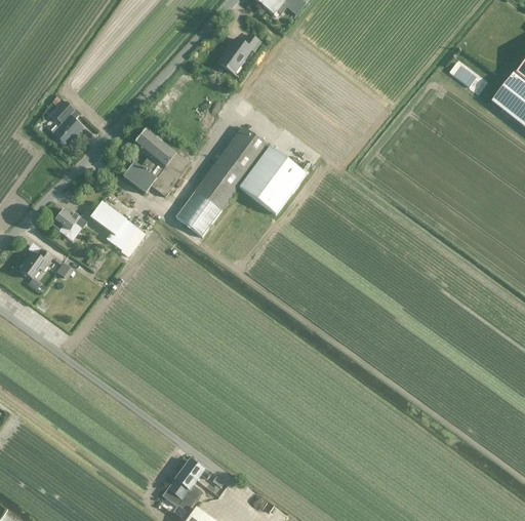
[(286,5),(295,13),(306,1),(305,0),(257,0),(273,13),(277,9),(280,12),(286,5)]
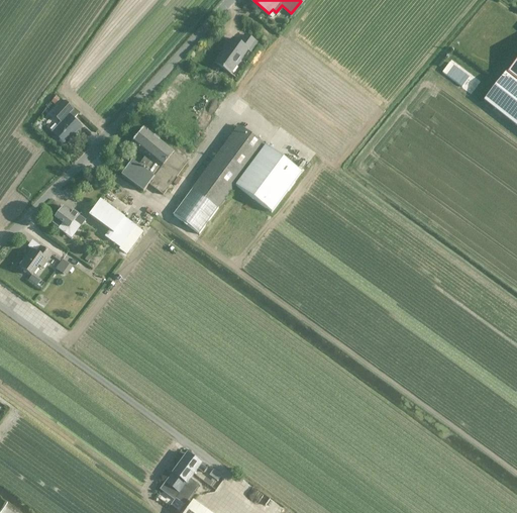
[(214,60),(230,71),(247,47),(250,49),(257,39),(244,30),(239,39),(232,34),(214,60)]
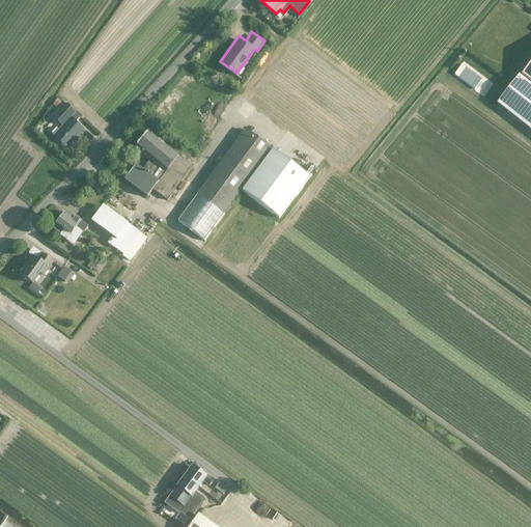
[(530,57),(521,72),(519,73),(519,72),(496,100),(530,127),(530,57)]
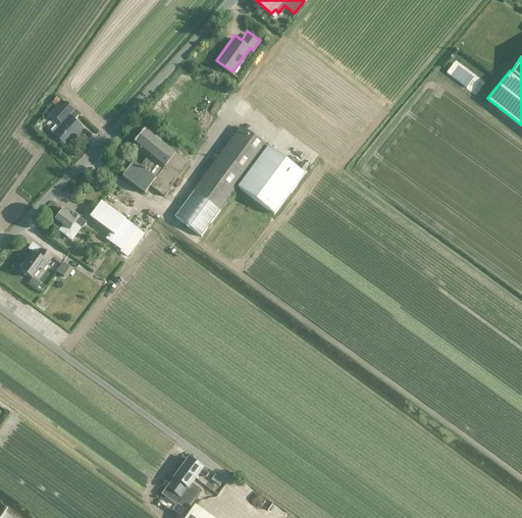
[(74,117),(79,112),(64,99),(52,112),(61,121),(52,131),(65,142),(82,124),(74,117)]
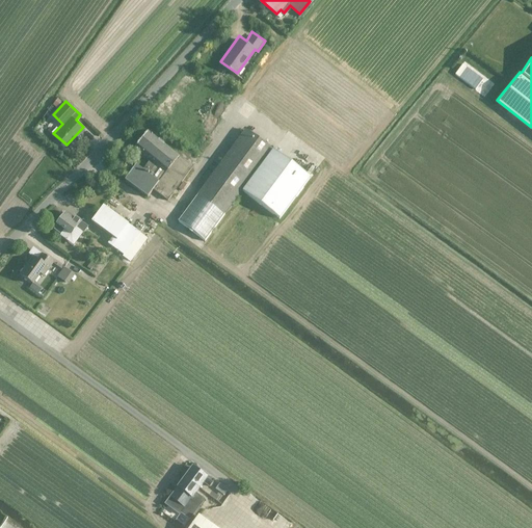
[(224,211),(242,188),(280,215),(310,175),(272,147),(273,147),(245,126),(197,191),(178,218),(205,238),(224,211)]
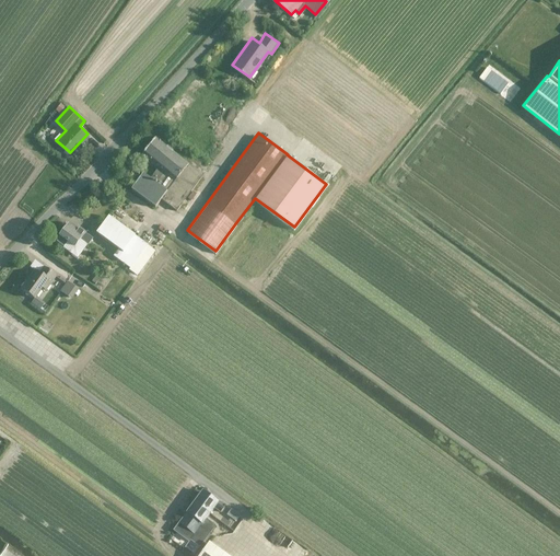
[(131,187),(154,205),(161,197),(176,208),(203,172),(187,160),(187,161),(156,135),(142,151),(158,164),(150,175),(142,171),(131,187)]
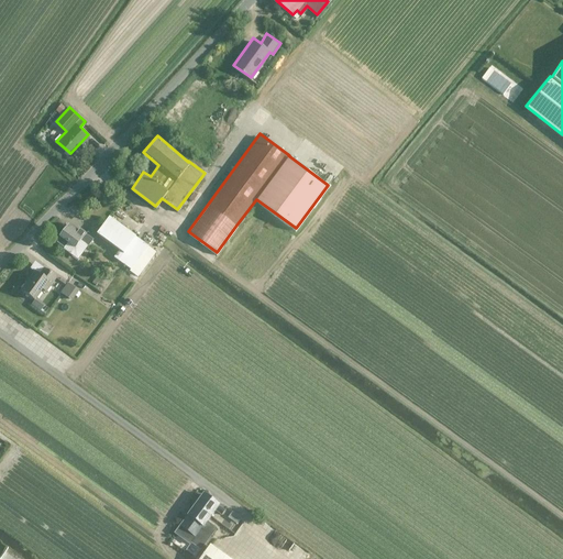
[(156,249),(109,215),(97,231),(119,248),(114,254),(139,272),(156,249)]
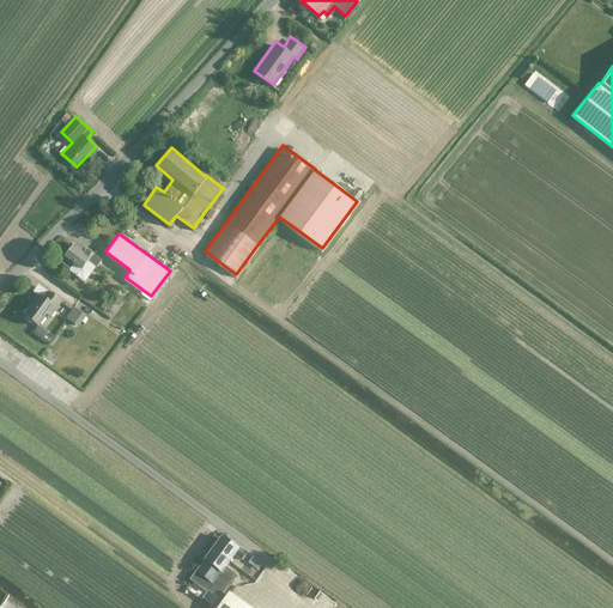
[(74,242),(71,247),(68,247),(65,251),(66,254),(65,255),(66,255),(62,261),(70,266),(73,261),(82,267),(89,256),(97,262),(101,257),(93,251),(93,250),(86,245),(83,249),(74,242)]
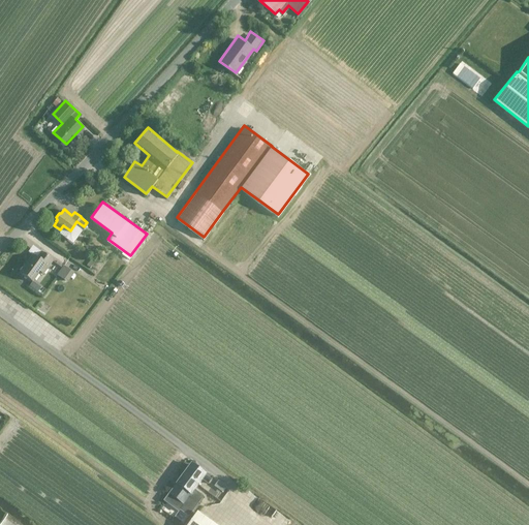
[(20,270),(33,279),(40,270),(43,272),(54,257),(41,249),(36,255),(32,252),(20,270)]
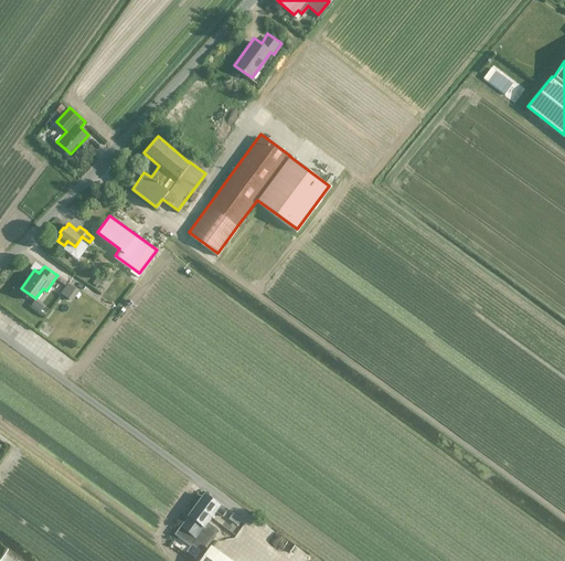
[(61,290),(72,297),(78,286),(67,279),(61,290)]
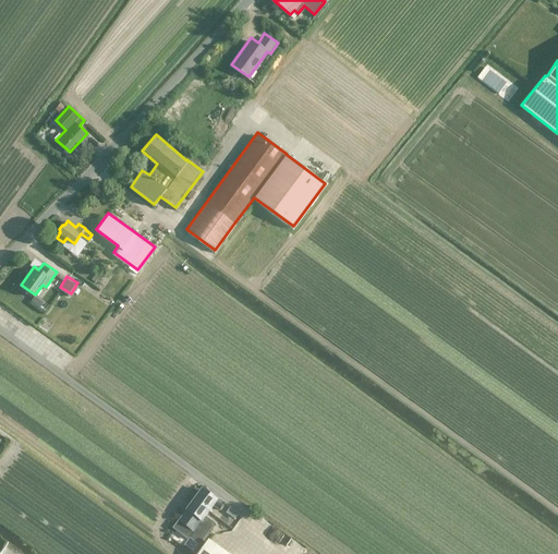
[(194,495),(193,496),(209,508),(214,503),(219,507),(223,503),(217,498),(218,498),(202,485),(197,491),(196,490),(194,494),(194,495)]
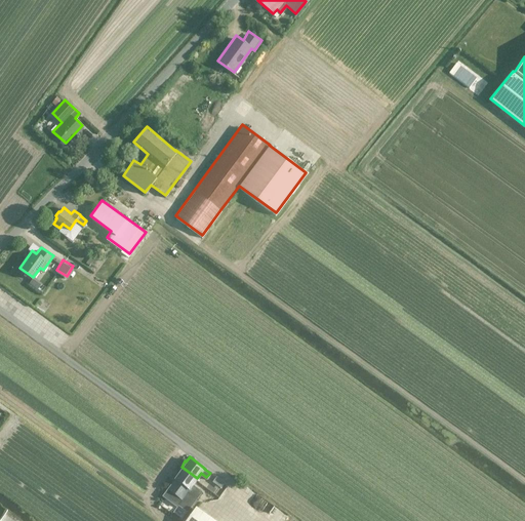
[(168,486),(168,487),(182,497),(178,502),(188,509),(202,489),(194,483),(197,478),(182,467),(180,469),(180,468),(177,472),(178,473),(175,477),(176,478),(169,487),(168,486)]
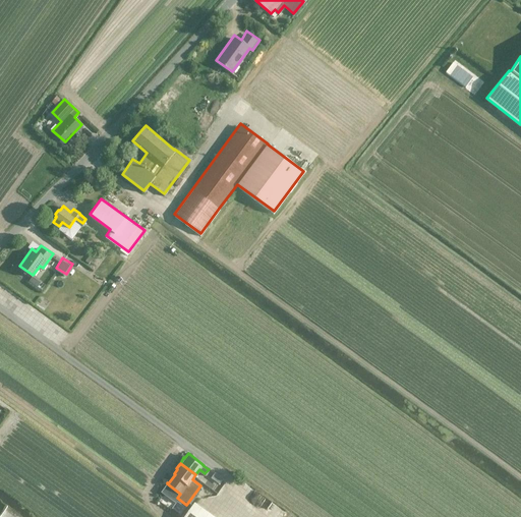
[(215,468),(211,473),(221,480),(224,474),(215,468)]
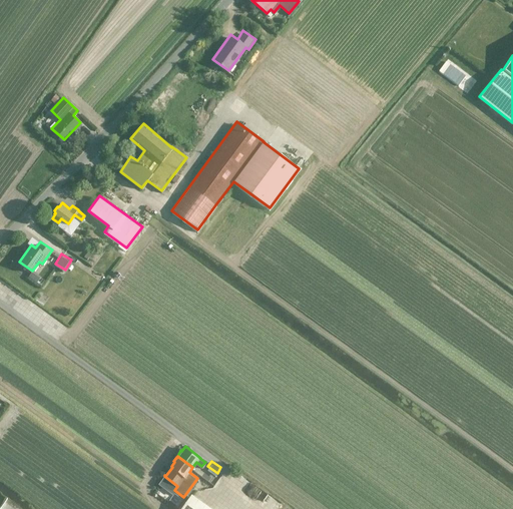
[(263,486),(252,498),(262,506),(259,508),(273,508),(280,501),(263,486)]
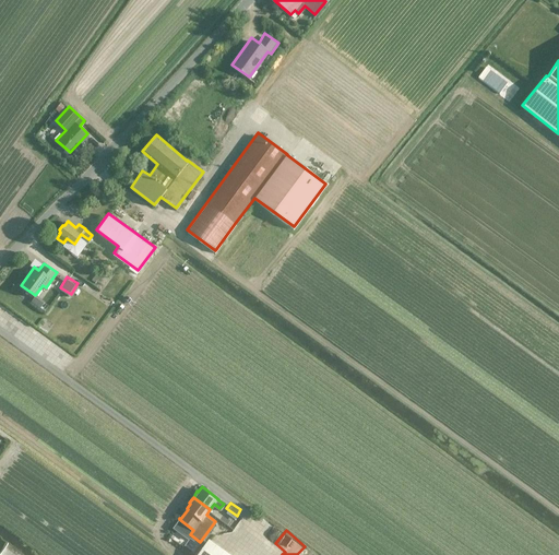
[(232,554),(209,539),(195,554),(232,554)]
